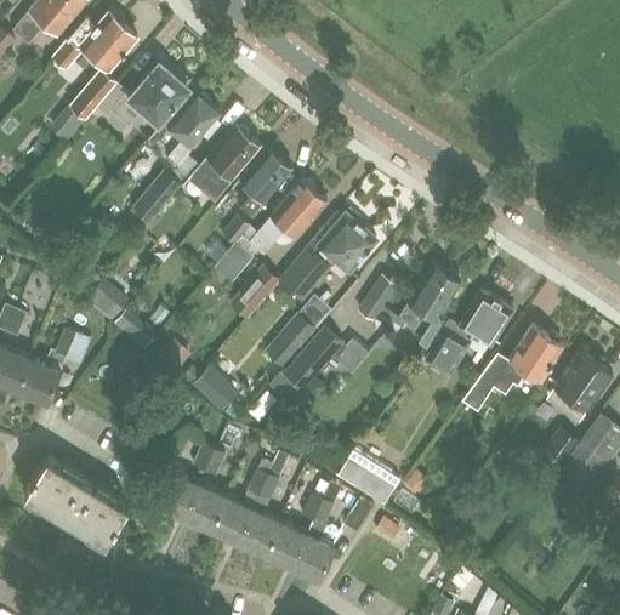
[(27,45),(45,24),(56,34),(85,0),(35,0),(10,30),(27,45)]
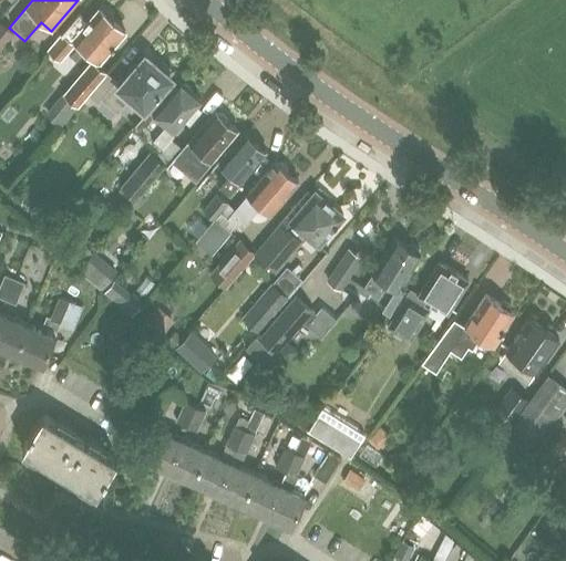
[(72,42),(99,64),(123,35),(96,12),(85,26),(76,19),(47,54),(58,63),(71,48),(69,47),(72,42)]
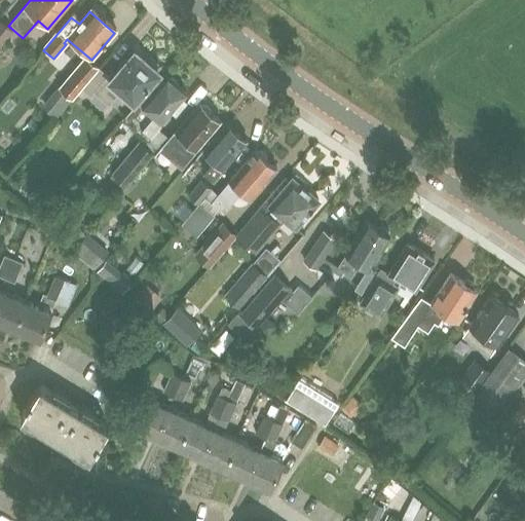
[(0,47),(12,34),(0,23),(0,47)]
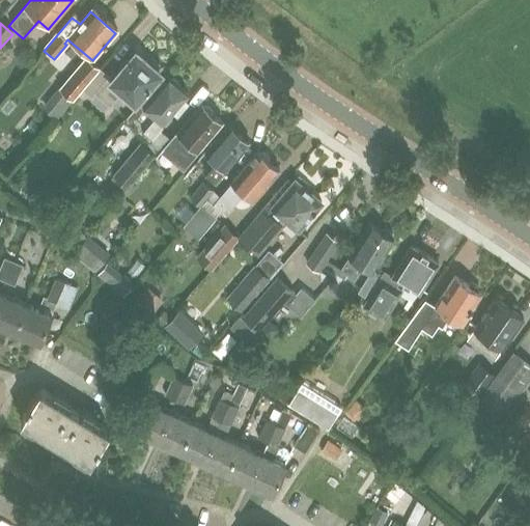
[(157,75),(160,71),(150,62),(147,66),(135,56),(114,79),(111,76),(107,80),(93,95),(108,108),(120,94),(133,106),(159,76),(157,75)]
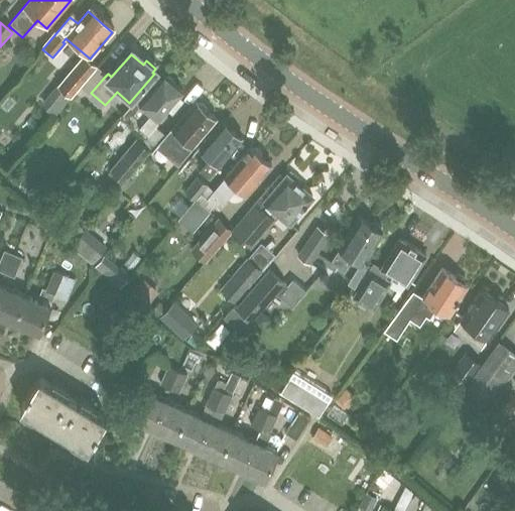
[(78,89),(94,70),(83,59),(56,90),(69,100),(78,89)]
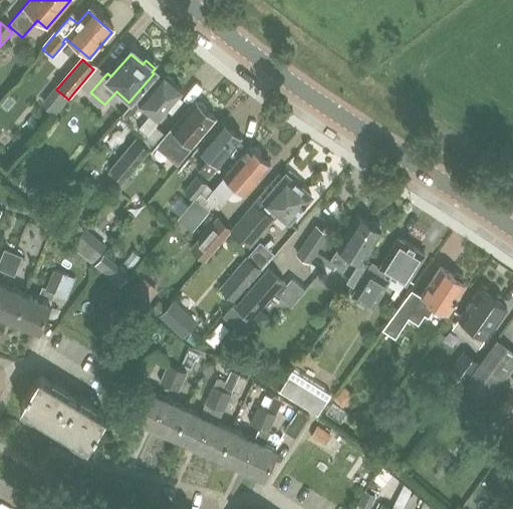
[(86,97),(90,92),(103,77),(94,69),(77,90),(86,97)]
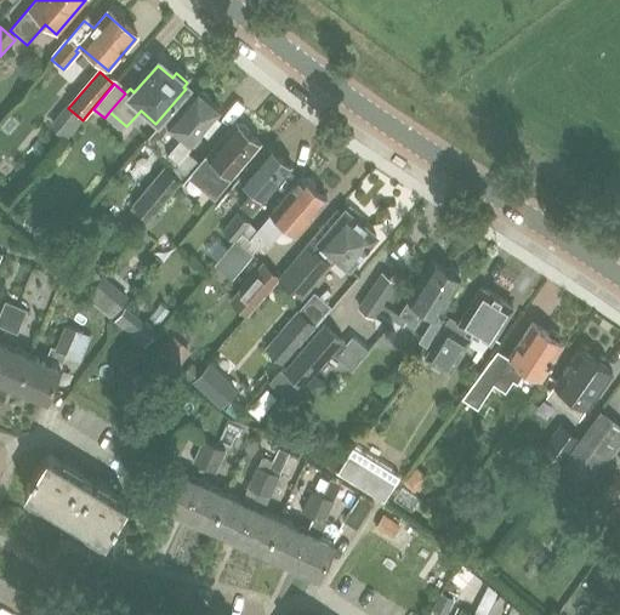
[(180,161),(200,136),(206,140),(216,129),(210,124),(219,115),(206,106),(208,100),(202,95),(195,97),(192,94),(165,126),(178,137),(166,152),(180,161)]
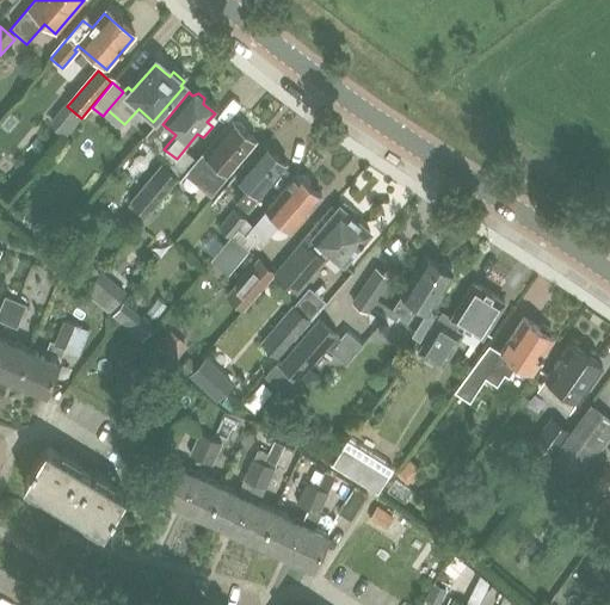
[(211,195),(217,187),(254,144),(244,135),(244,131),(236,125),(233,127),(230,124),(202,156),(186,174),(201,186),(211,195)]
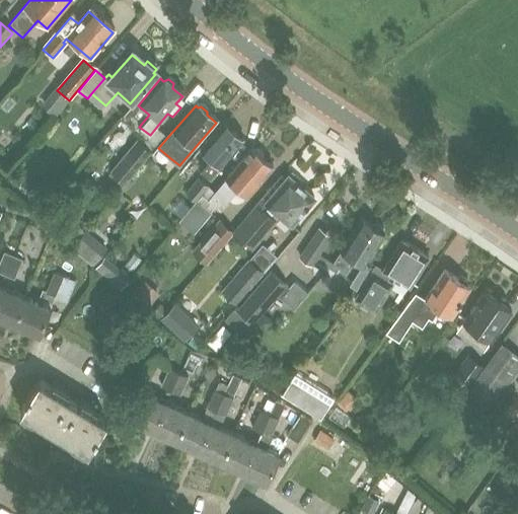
[(211,178),(242,142),(222,125),(199,151),(205,157),(197,166),(211,178)]
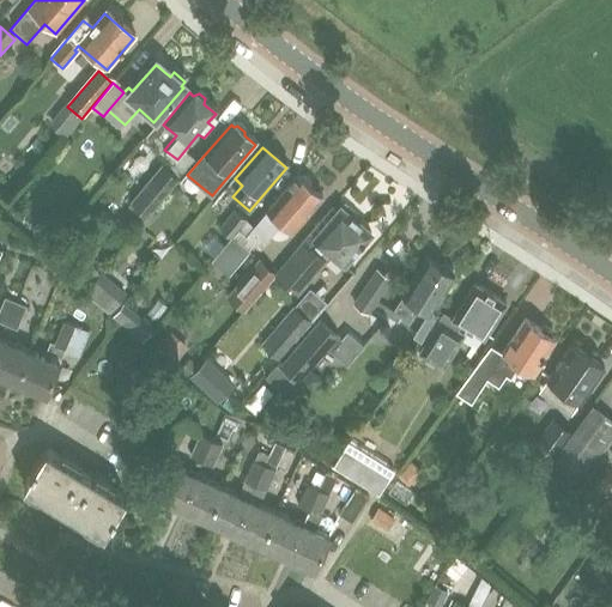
[(147,219),(179,182),(162,169),(131,206),(147,219)]
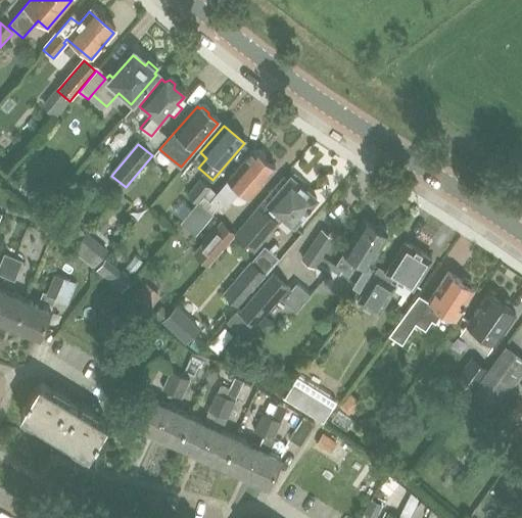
[(246,203),(248,200),(249,200),(274,171),(265,162),(265,158),(258,153),(254,154),(251,152),(226,182),(228,183),(208,204),(222,216),(232,204),(234,206),(239,207),(243,206),(246,203)]
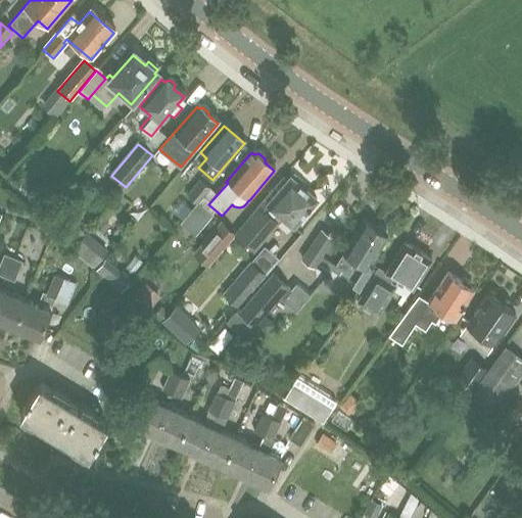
[(252,253),(277,225),(278,226),(283,220),(292,228),(316,201),(298,187),(301,184),(293,177),(290,180),(289,180),(287,182),(284,180),(234,237),(252,253)]
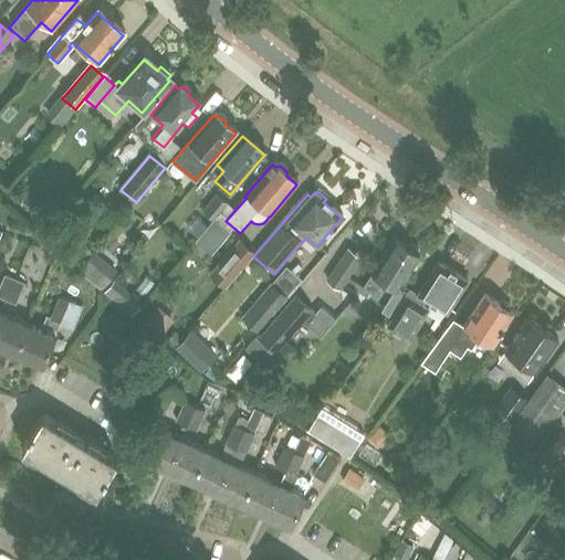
[(212,221),(226,207),(215,197),(202,212),(212,221)]
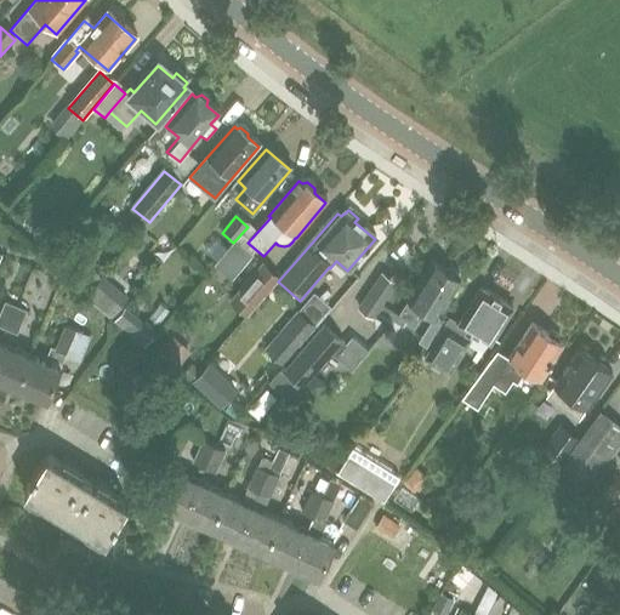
[(240,279),(255,251),(235,241),(221,269),(240,279)]
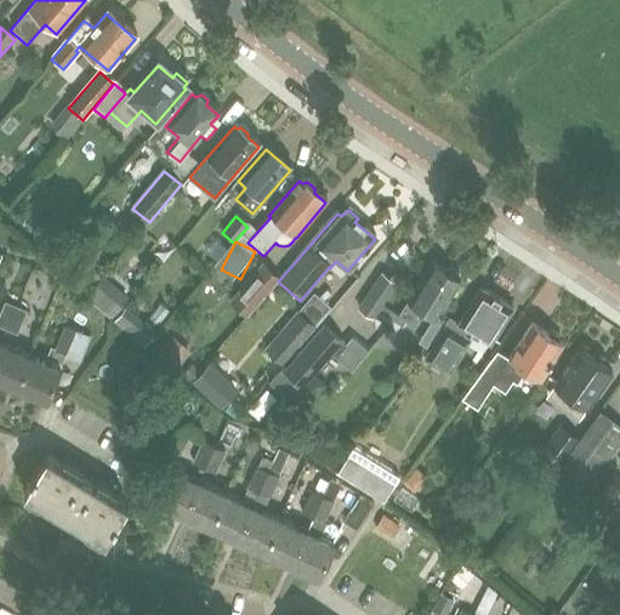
[(436,319),(460,284),(458,282),(459,275),(448,268),(444,273),(431,265),(397,318),(414,329),(425,312),(436,319)]
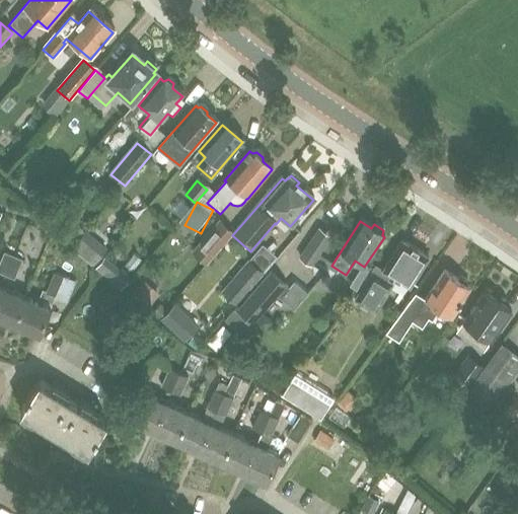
[(232,235),(219,224),(192,254),(205,267),(232,235)]
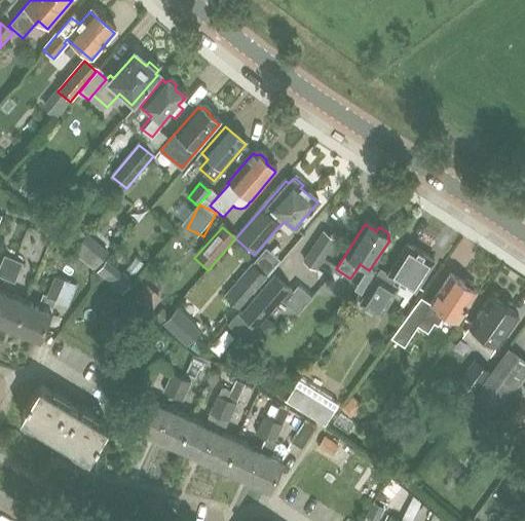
[(390,285),(395,280),(414,293),(434,263),(406,246),(386,275),(387,275),(384,281),(376,275),(359,304),(379,318),(398,289),(390,285)]
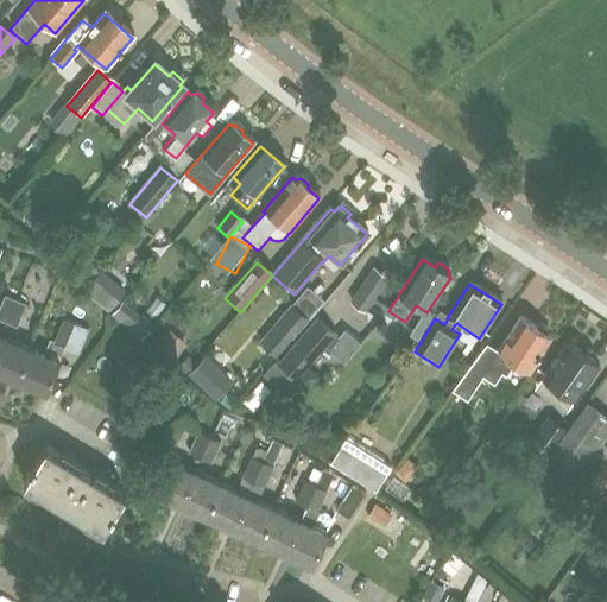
[(370,305),(354,295),(347,304),(362,315),(370,305)]
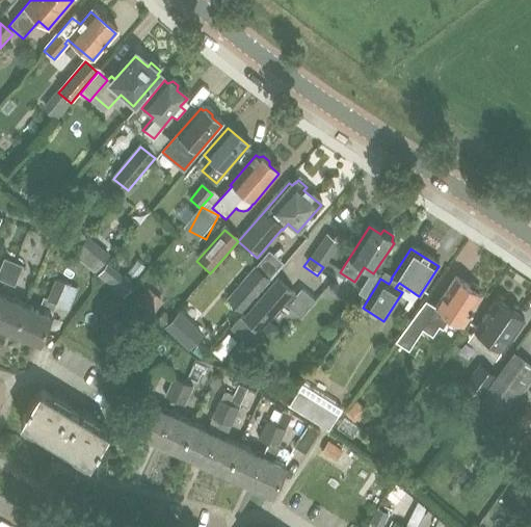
[(0,284),(4,286),(12,266),(3,262),(0,269),(0,284)]
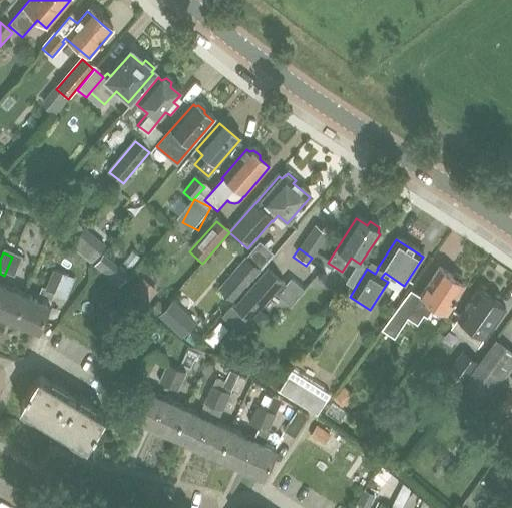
[(12,257),(4,276),(13,280),(21,261),(12,257)]
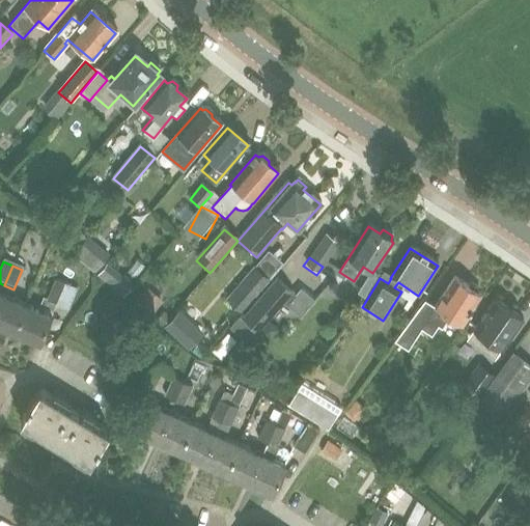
[(105,267),(95,278),(120,300),(130,288),(105,267)]
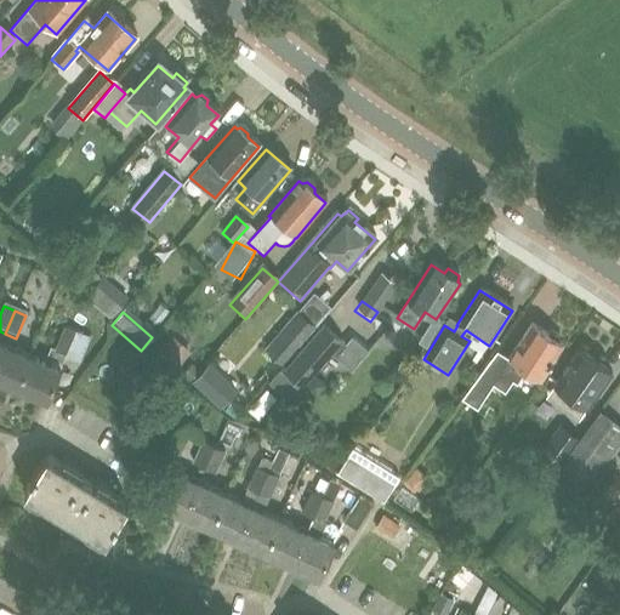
[(282,365),(313,329),(296,314),(265,351),(282,365)]
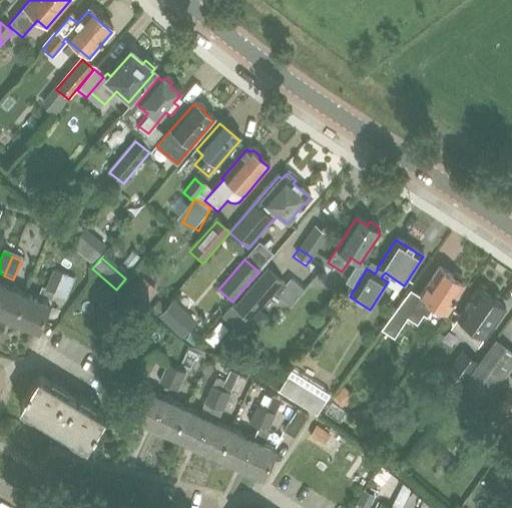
[(249,319),(274,292),(291,307),(304,291),(291,279),(285,286),(268,270),(235,307),(249,319)]
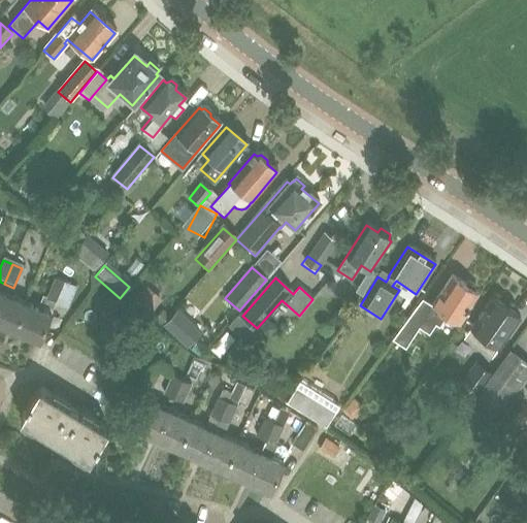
[(438,328),(446,317),(458,325),(478,295),(473,293),(473,289),(468,285),(464,287),(451,279),(418,328),(428,335),(434,326),(438,328)]
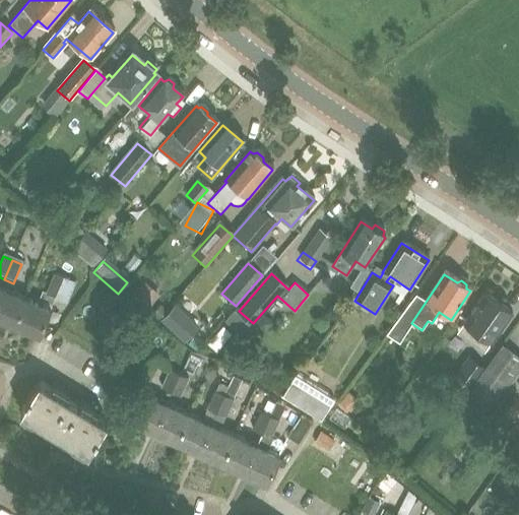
[(53,276),(45,297),(54,301),(62,280),(53,276)]
